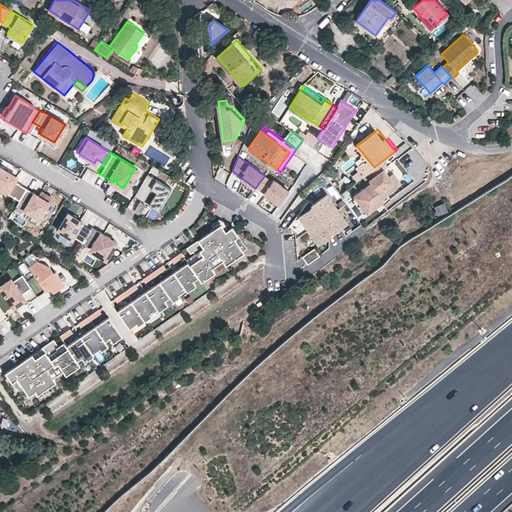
[(300,171),(303,161),(293,158),(289,167),(300,171)]
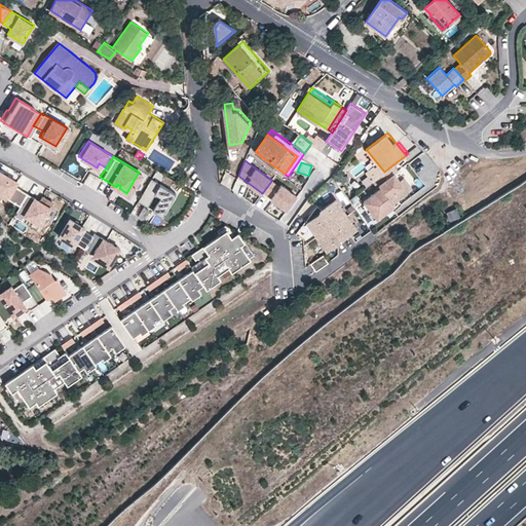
[(380,188),(363,202),(377,220),(391,209),(389,207),(392,204),(407,193),(399,182),(400,180),(395,174),(398,171),(393,164),(384,172),(373,181),(377,187),(378,186),(380,188)]
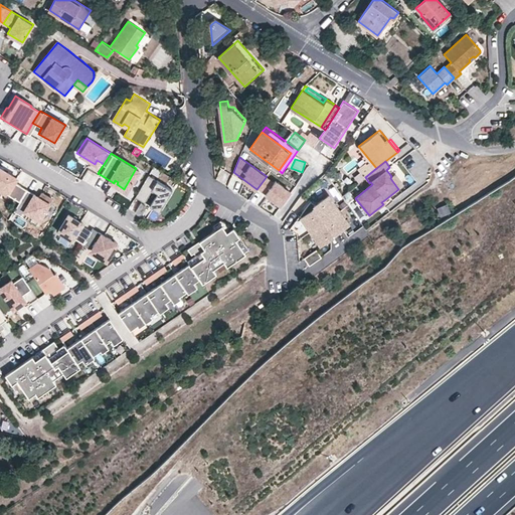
[(365,177),(376,168),(371,162),(368,164),(366,162),(358,168),(365,177)]
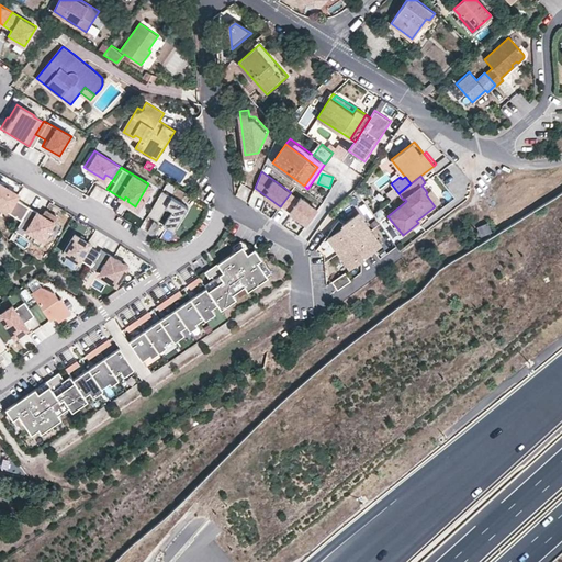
[(15,193),(0,183),(0,209),(4,212),(4,211),(19,218),(25,206),(12,199),(15,193)]
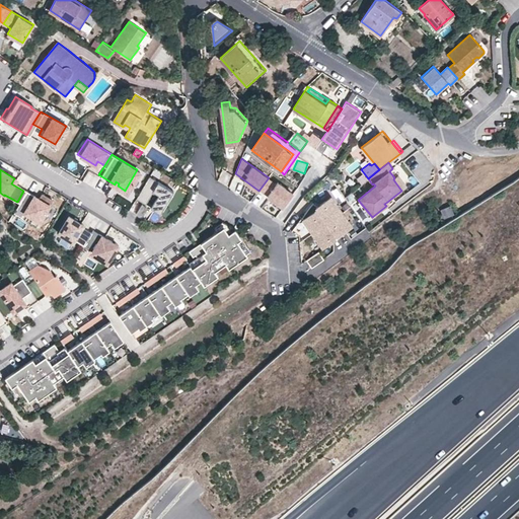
[(159,210),(171,189),(147,173),(135,196),(159,210)]
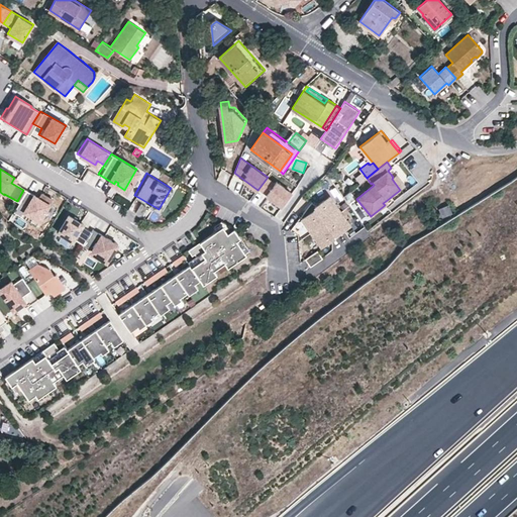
[(400,190),(404,186),(397,175),(393,177),(392,179),(400,190)]
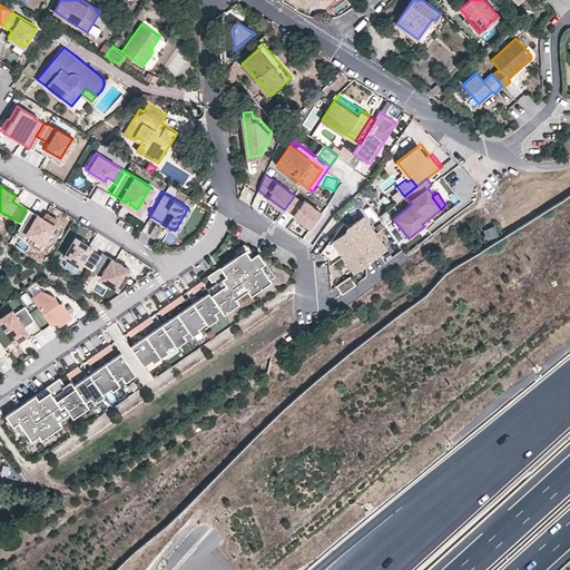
[(323,212),(305,199),(304,202),(295,195),(285,208),(312,226),(323,212)]
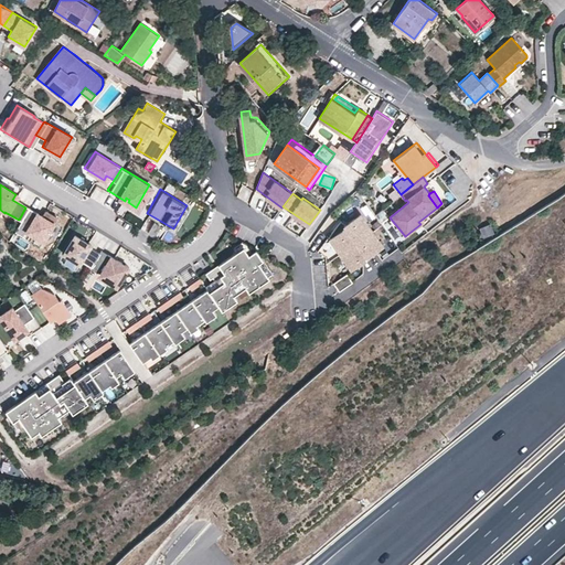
[(41,241),(54,217),(42,211),(39,215),(25,208),(19,220),(12,231),(20,235),(23,231),(41,241)]
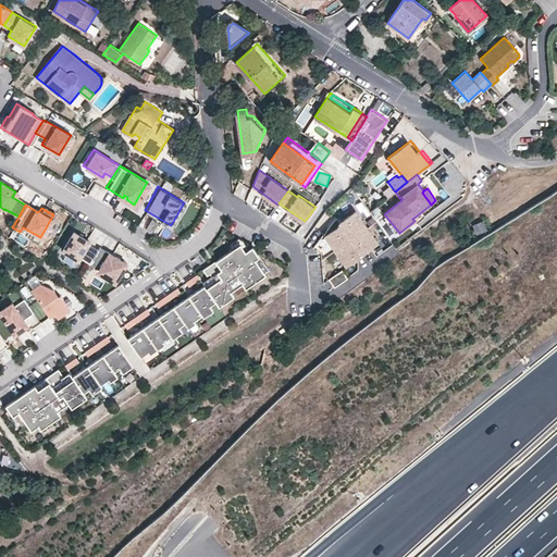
[(351,238),(367,227),(355,211),(342,220),(336,217),(327,229),(331,231),(341,224),(351,238)]
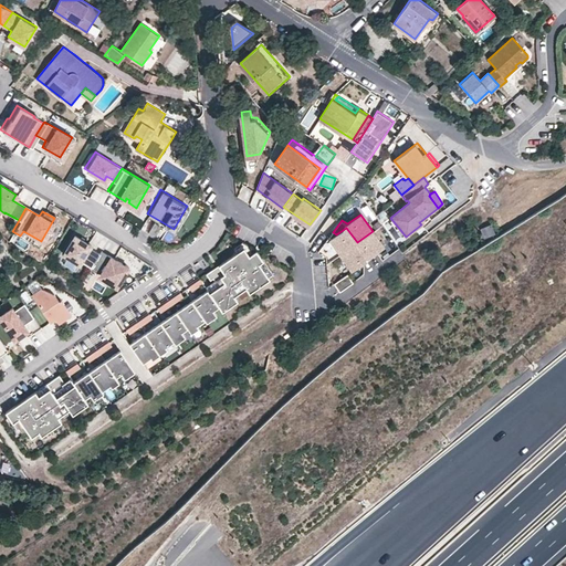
[(493,233),(491,224),(482,229),(484,237),(493,233)]
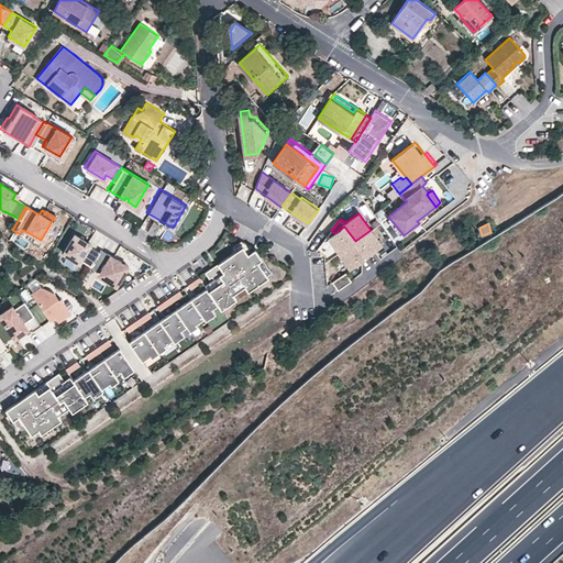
[(340,252),(355,241),(344,227),(334,233),(331,231),(328,235),(340,252)]
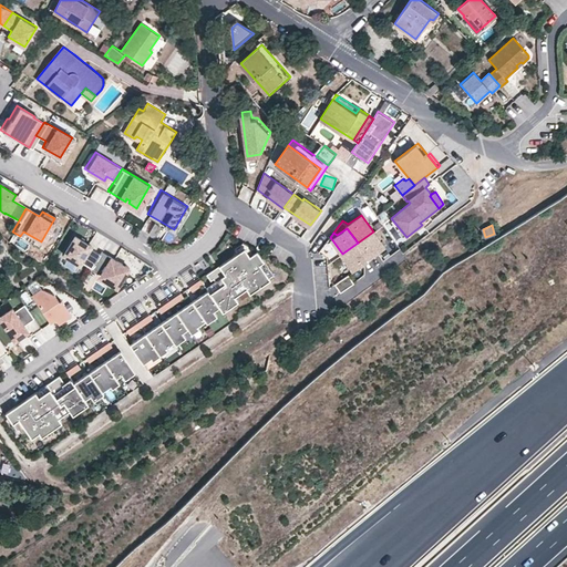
[(373,232),(358,243),(367,257),(383,246),(373,232)]
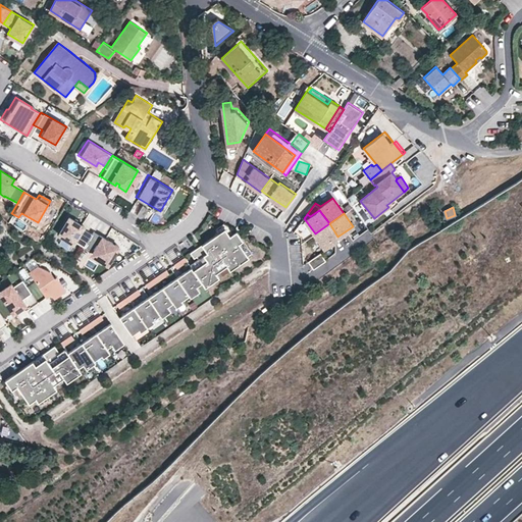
[(81,226),(83,225),(67,215),(56,233),(71,243),(73,240),(83,245),(90,232),(81,226)]
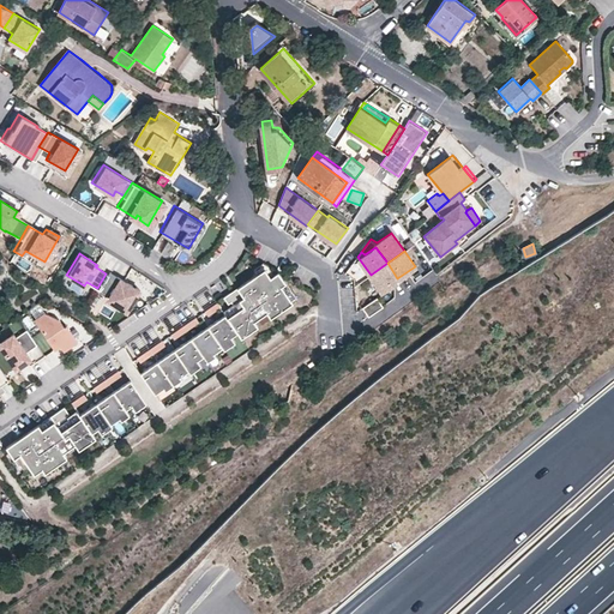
[(260,272),(270,266),(276,274),(278,272),(272,264),(266,262),(258,268),(260,272)]
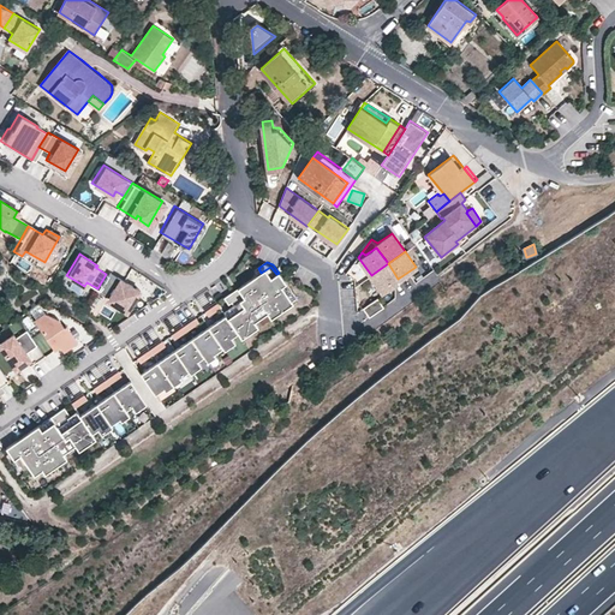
[(398,279),(388,263),(371,275),(383,292),(399,280),(398,279)]
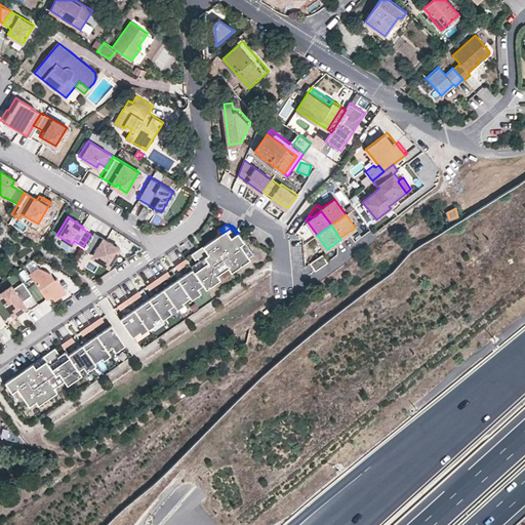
[(253,253),(245,242),(249,239),(247,236),(242,230),(238,233),(236,234),(231,228),(223,233),(220,229),(201,243),(207,251),(204,253),(202,250),(196,254),(197,256),(201,263),(194,268),(202,281),(207,288),(226,276),(221,272),(233,264),(236,268),(254,254),(253,253)]
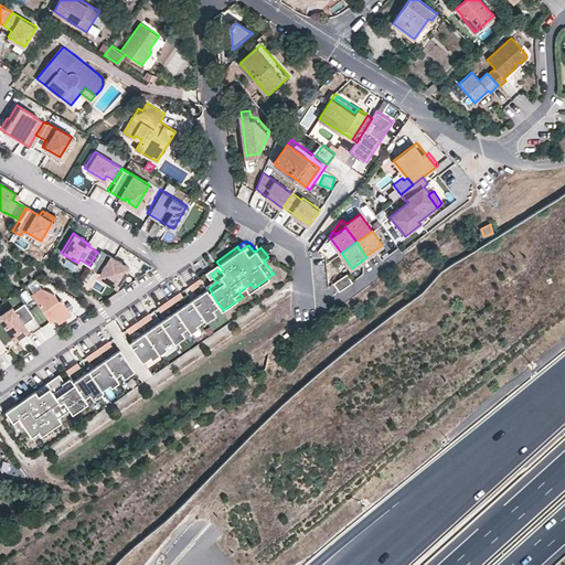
[(128,265),(99,248),(97,252),(89,265),(88,266),(98,272),(97,274),(113,281),(121,276),(128,265)]
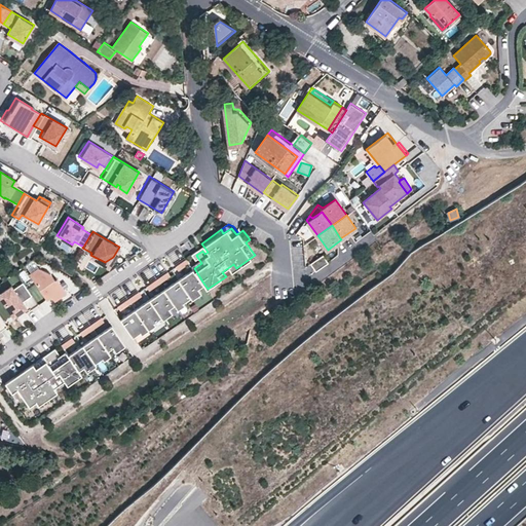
[(258,251),(250,239),(246,242),(254,254),(258,251)]
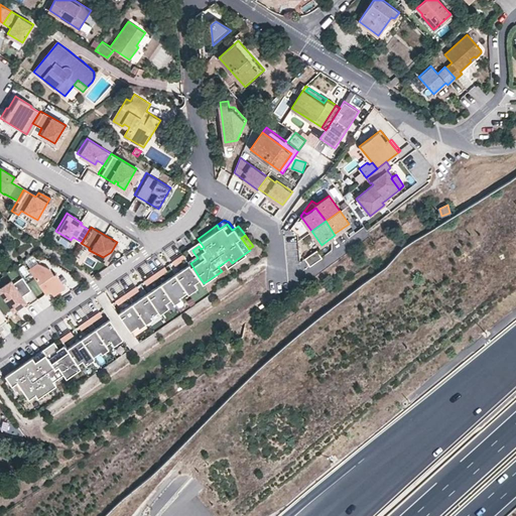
[(204,247),(198,239),(195,241),(199,246),(201,249),(204,247)]
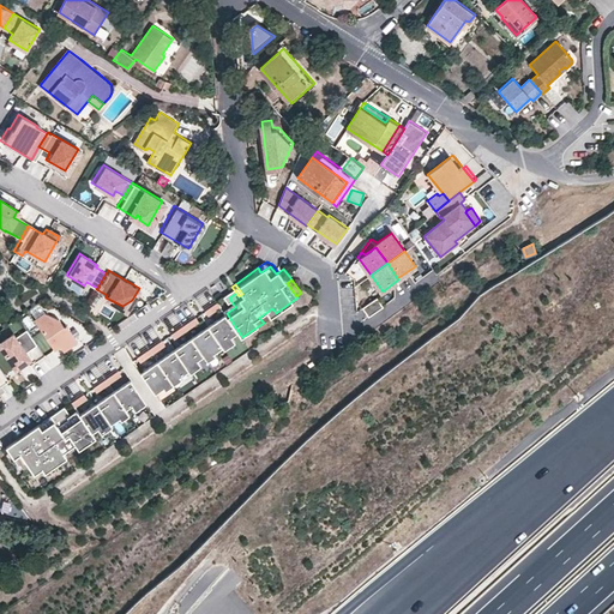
[(216,299),(206,286),(194,294),(203,307),(216,299)]
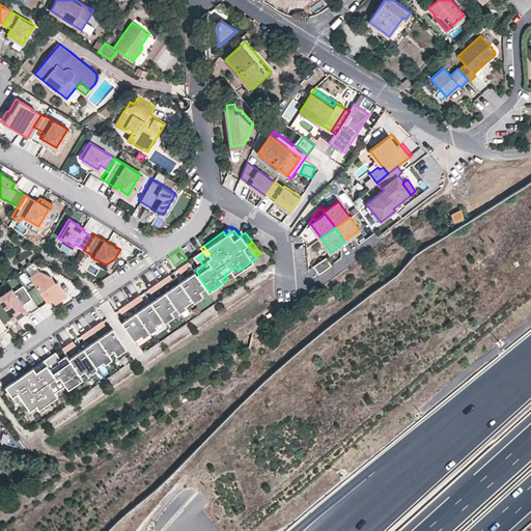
[(198,257),(204,253),(200,248),(192,254),(196,259),(198,257)]
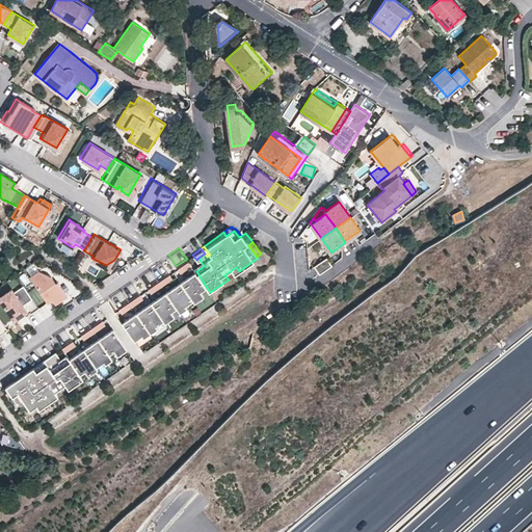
[(333,264),(327,257),(315,265),(320,273),(333,264)]
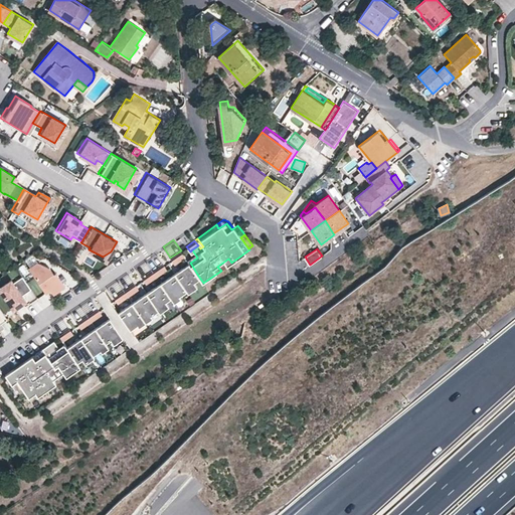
[(173,262),(183,254),(181,250),(170,258),(173,262)]
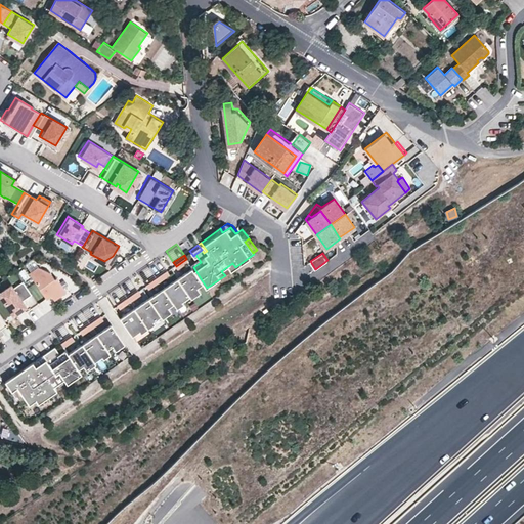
[(201,262),(197,256),(189,262),(191,265),(193,267),(201,262)]
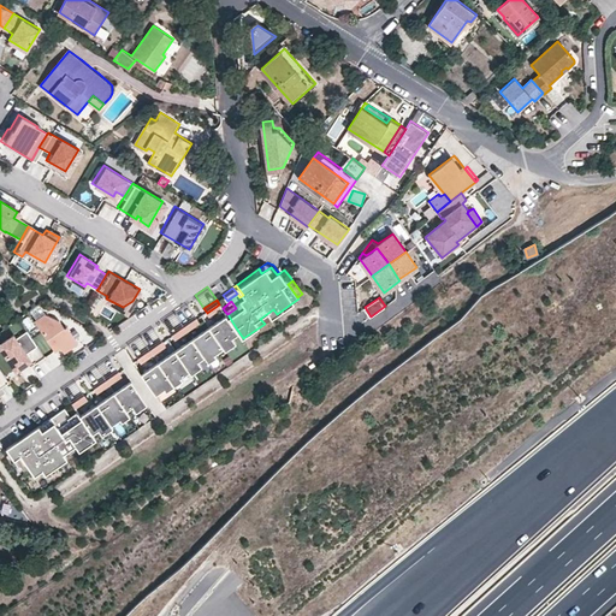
[(195,314),(185,302),(173,311),(183,324),(195,314)]
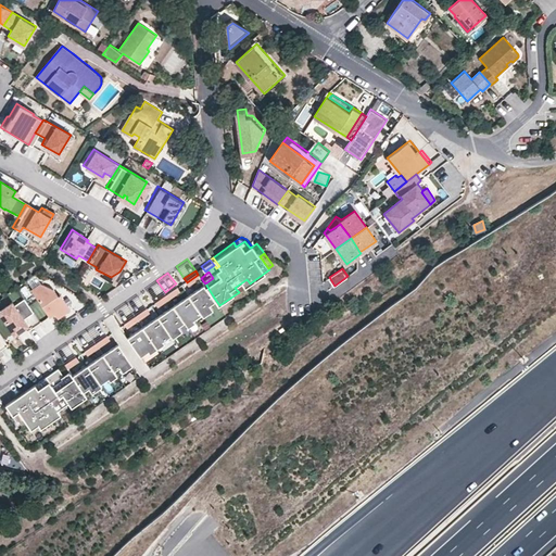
[(165,292),(156,280),(146,289),(153,300),(165,292)]
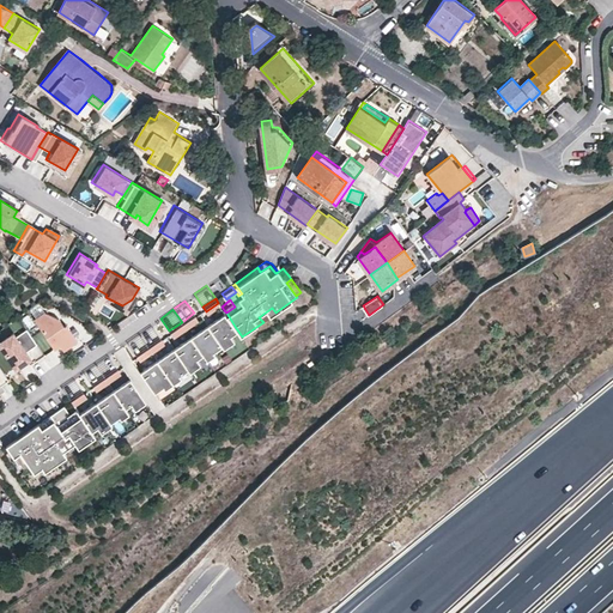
[(230,332),(236,328),(226,313),(224,310),(207,321),(222,343),(224,345),(235,338),(230,332)]
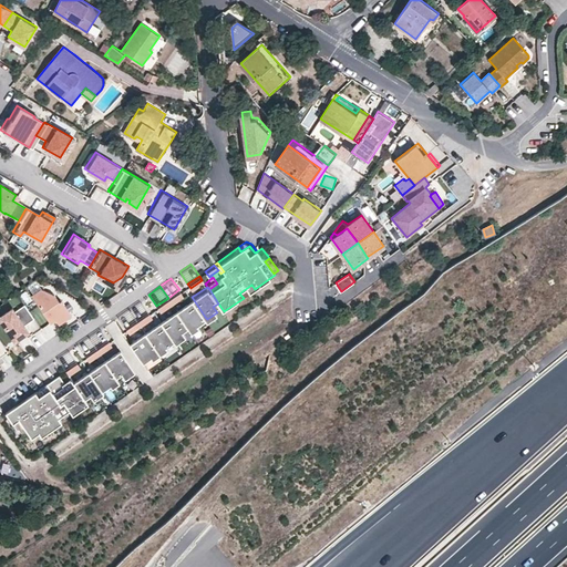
[(31,295),(50,320),(54,317),(58,322),(71,312),(61,298),(59,300),(54,292),(40,288),(31,295)]
